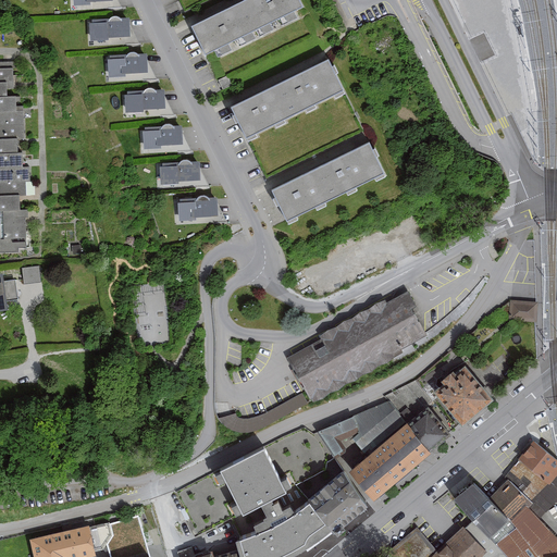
[(302,9),(297,0),(242,0),(190,26),(206,57),(302,9)]
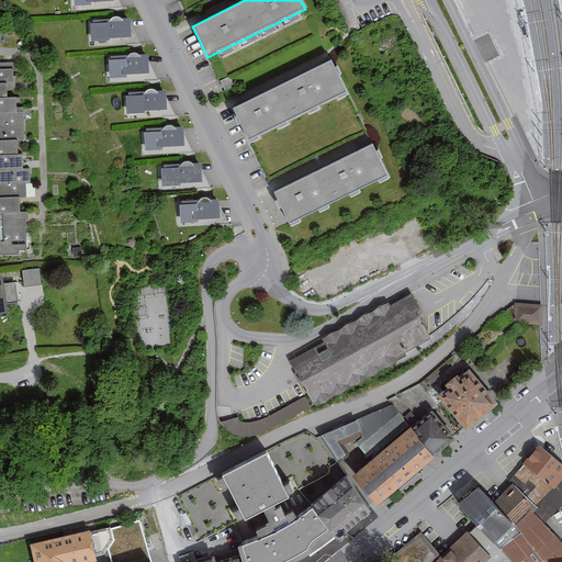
[(109,20),(108,21),(91,21),(91,25),(89,25),(89,43),(108,43),(108,40),(130,38),(128,21),(121,21),(121,20),(120,19),(117,18),(115,18),(113,18),(111,19),(109,20)]
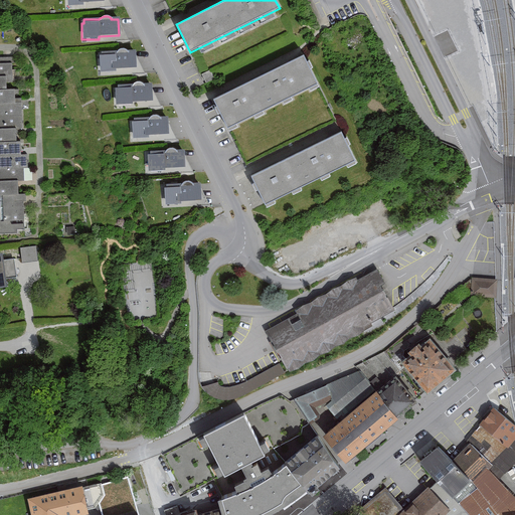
[(117,50),(116,51),(101,51),(101,55),(98,55),(99,71),(116,71),(116,68),(135,67),(135,51),(128,51),(127,50),(127,49),(124,48),(123,48),(121,48),(119,49),(117,50)]
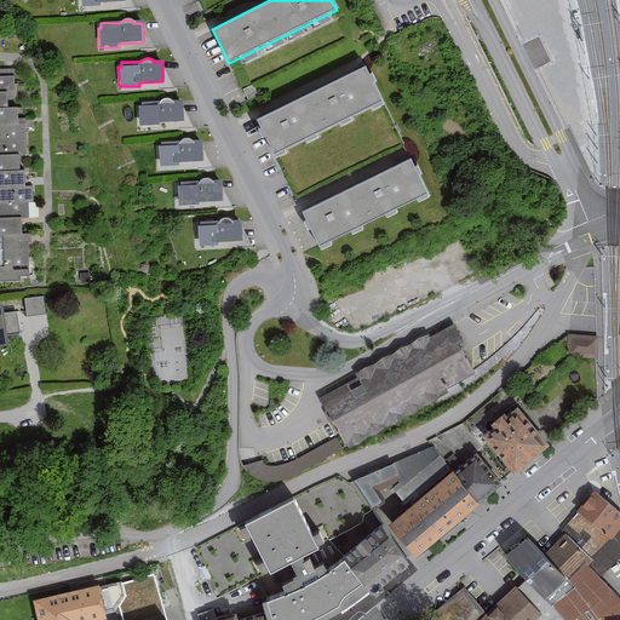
[(380,99),(363,65),(256,120),(273,154),(380,99)]
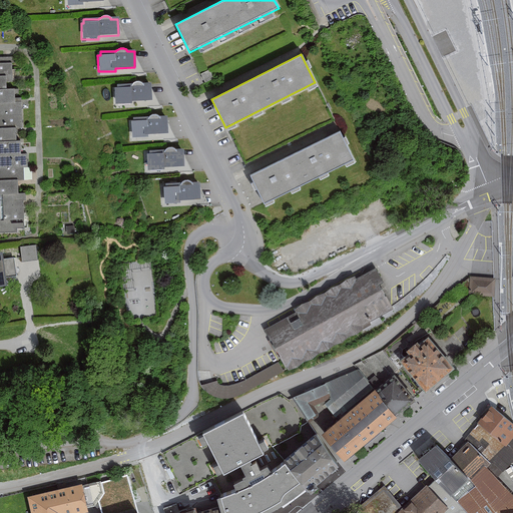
[(0,233),(17,233),(17,229),(23,229),(22,202),(25,202),(25,194),(18,194),(18,179),(23,179),(23,167),(26,167),(26,154),(20,155),(20,141),(16,141),(16,130),(21,129),(21,103),(14,103),(14,90),(6,91),(5,84),(12,84),(11,66),(13,65),(13,59),(0,58),(0,233)]
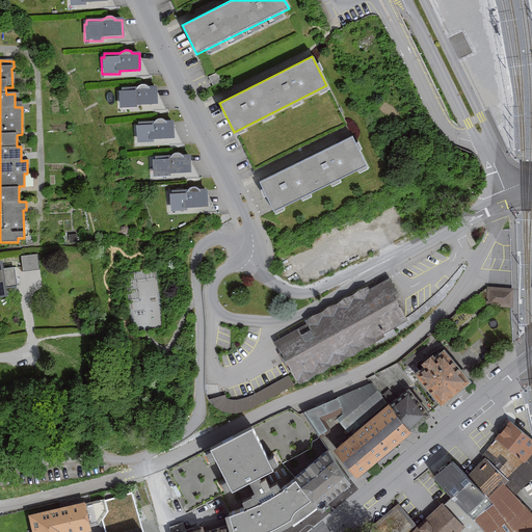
[(137,86),(137,87),(122,87),(122,91),(118,91),(118,108),(136,108),(136,105),(157,104),(157,87),(150,87),(149,86),(148,85),(145,84),(144,84),(142,84),(139,85),(137,86)]
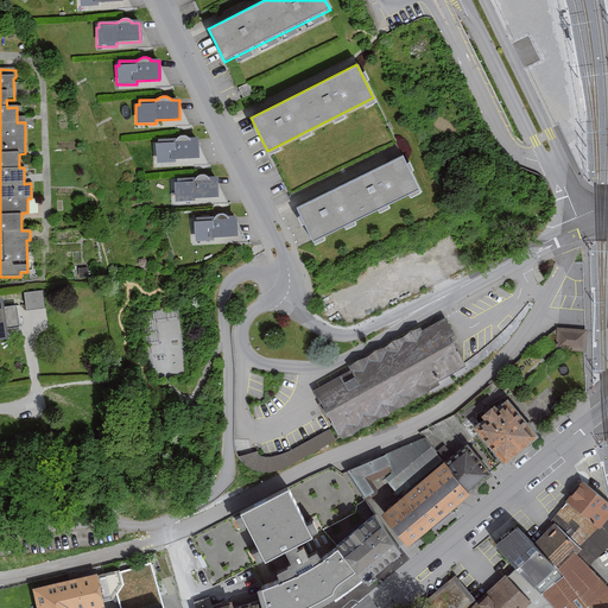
[(176,139),(158,140),(158,144),(154,144),(154,164),(175,163),(175,159),(198,159),(198,139),(190,139),(189,138),(188,138),(185,135),(184,135),(182,135),(178,137),(176,139)]
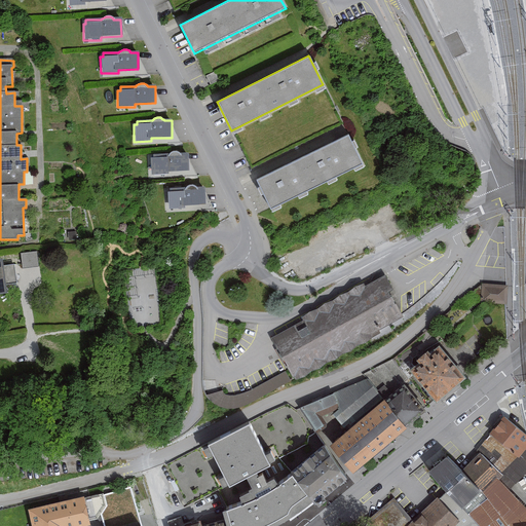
[(362,163),(346,135),(256,181),(270,210),(362,163)]
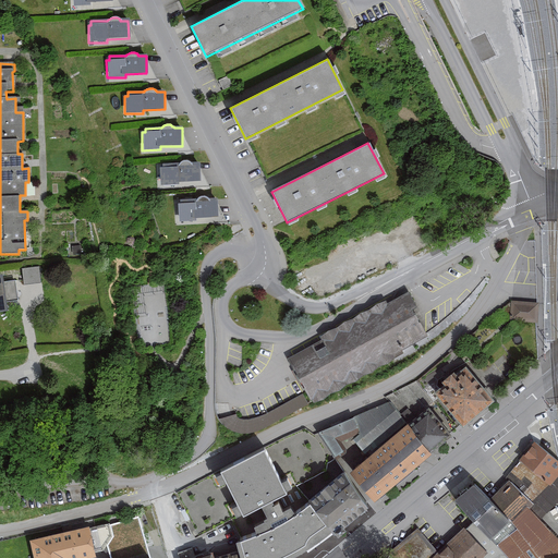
[(180,162),(179,164),(162,164),(162,168),(160,168),(160,185),(179,185),(179,182),(199,181),(199,164),(192,164),(191,162),(191,161),(187,160),(186,160),(184,160),(182,161),(180,162)]
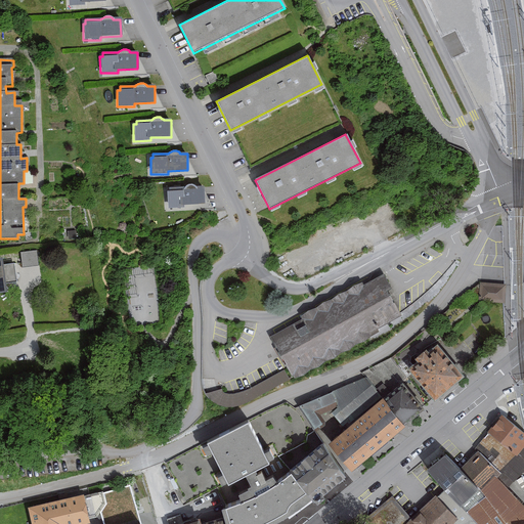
[(184,186),(184,187),(169,187),(169,191),(166,191),(167,208),(184,208),(183,205),(204,204),(204,187),(197,187),(195,186),(194,185),(192,184),(191,184),(189,184),(187,185),(184,186)]
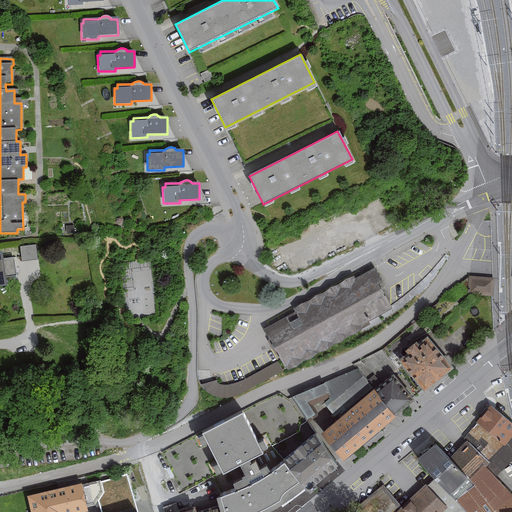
[(35,245),(19,247),(21,263),(37,261),(35,245)]
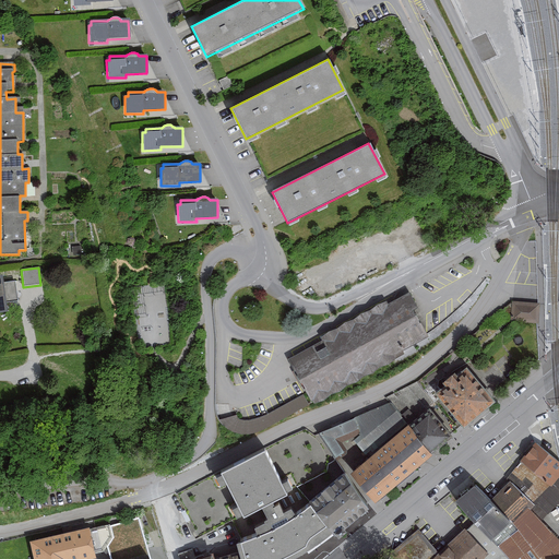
[(2,284),(1,275),(0,275),(0,312),(7,311),(6,302),(15,301),(13,282),(2,284)]
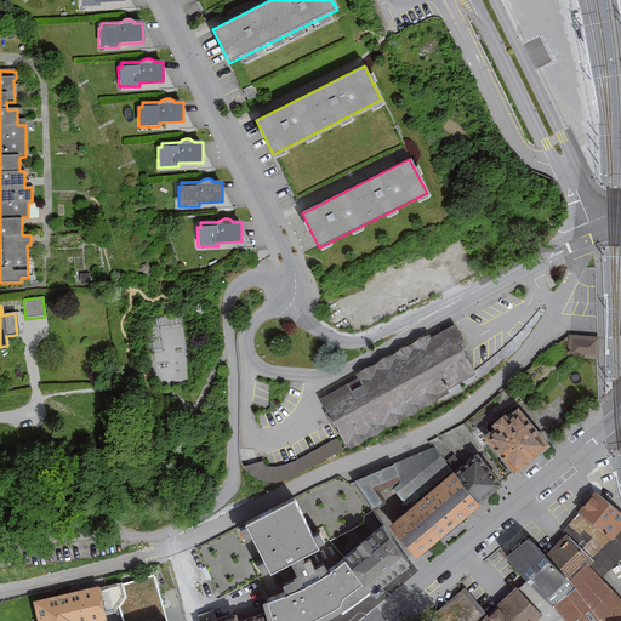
[(186,355),(183,315),(153,317),(154,353),(159,353),(159,376),(166,376),(165,357),(186,355)]
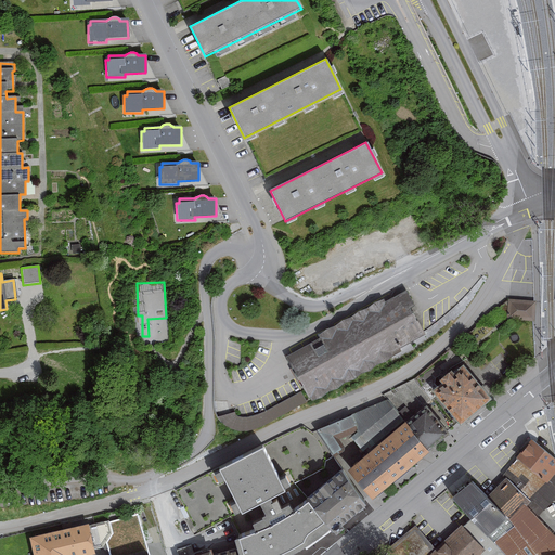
[(414,306),(405,291),(385,302),(383,298),(318,336),(319,338),(285,358),(310,401),(425,334),(410,308),(414,306)]
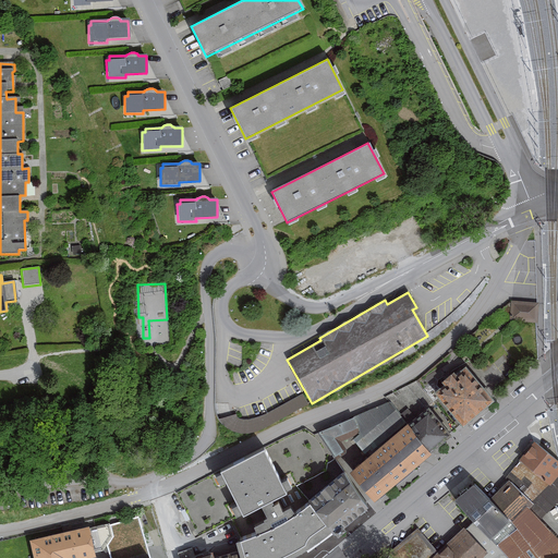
[(537,305),(510,303),(509,320),(535,323),(537,305)]
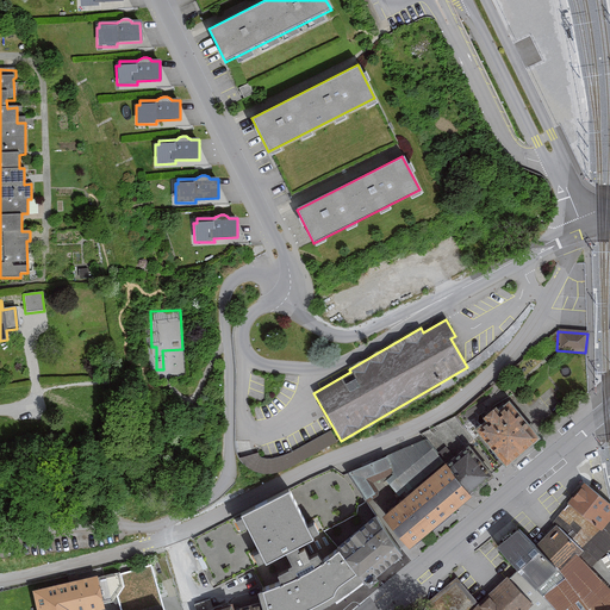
[(539,436),(508,400),(497,410),(495,406),(483,417),(485,421),(474,429),(505,465),(539,436)]
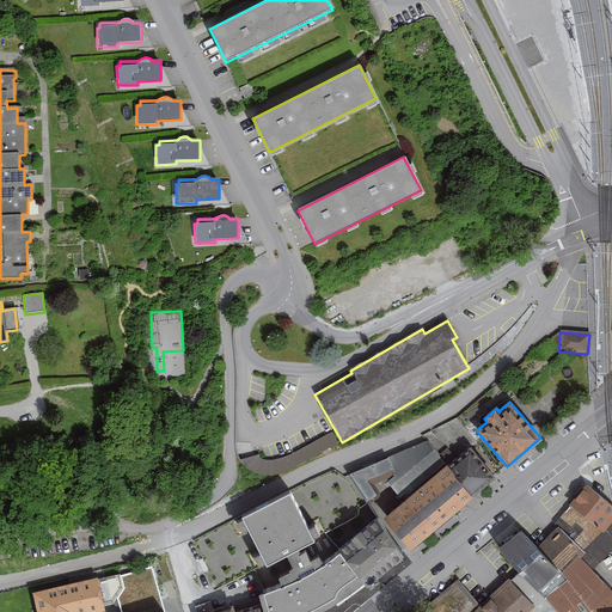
[(367,481),(390,472),(395,477),(386,484),(402,502),(385,515),(411,549),(473,497),(470,493),(490,477),(470,453),(451,469),(447,464),(444,467),(424,444),(349,475),(368,503),(378,497),(367,481)]
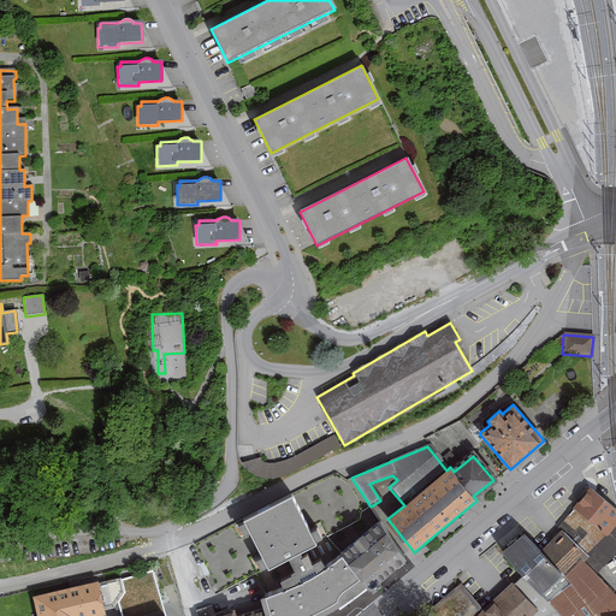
[(329,535),(360,520),(360,508),(342,473),(196,548),(219,592),(254,574),(329,535)]
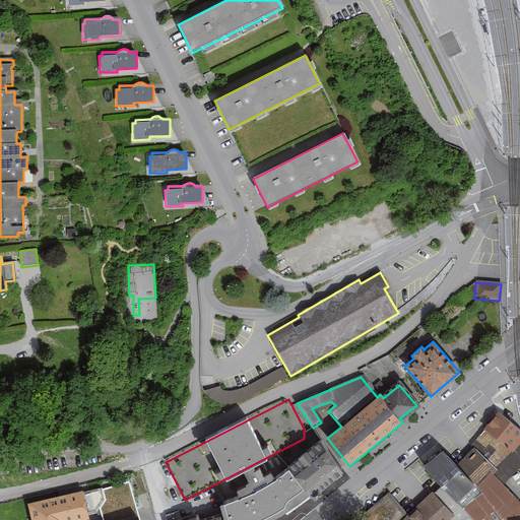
[(512,454),(519,444),(519,431),(498,412),(482,430),(484,431),(510,453),(512,454)]
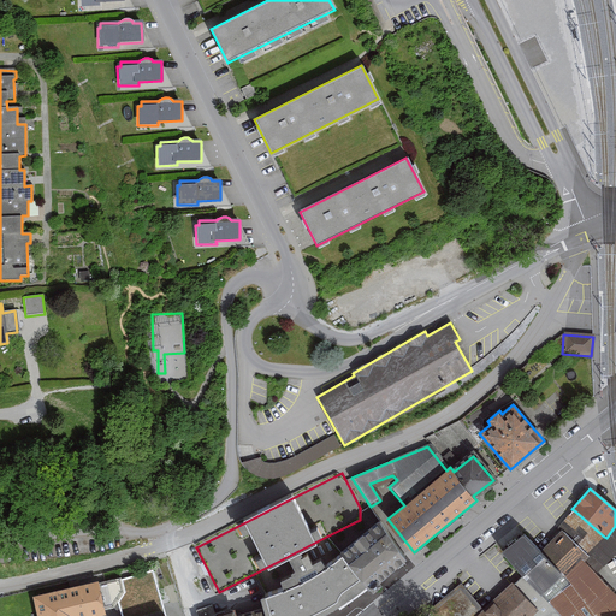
[(574,510),(557,528),(562,532),(587,555),(604,537),(574,510)]
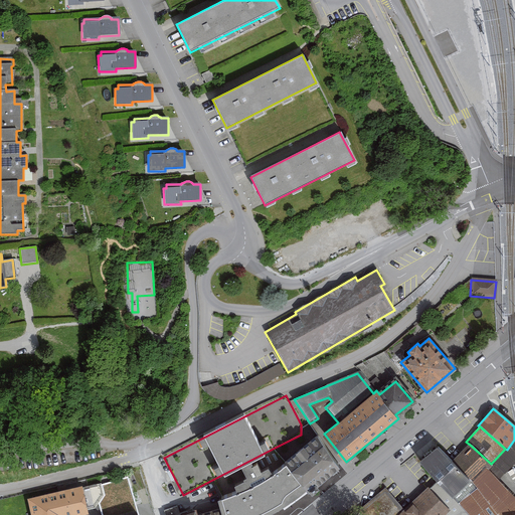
[(315,437),(284,461),(307,490),(339,465),(315,437)]
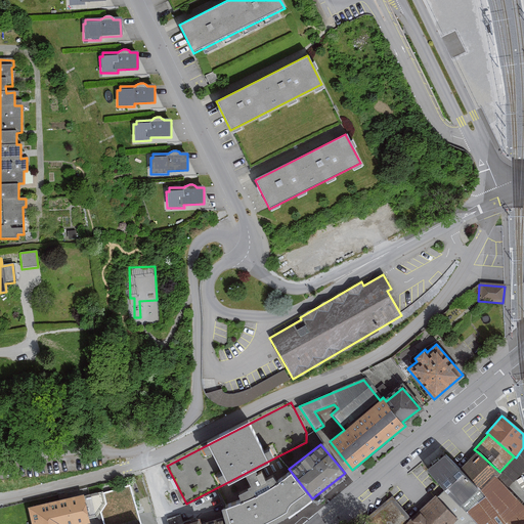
[(478,452),(461,470),(476,487),(482,492),(499,474),(499,472),(478,452)]
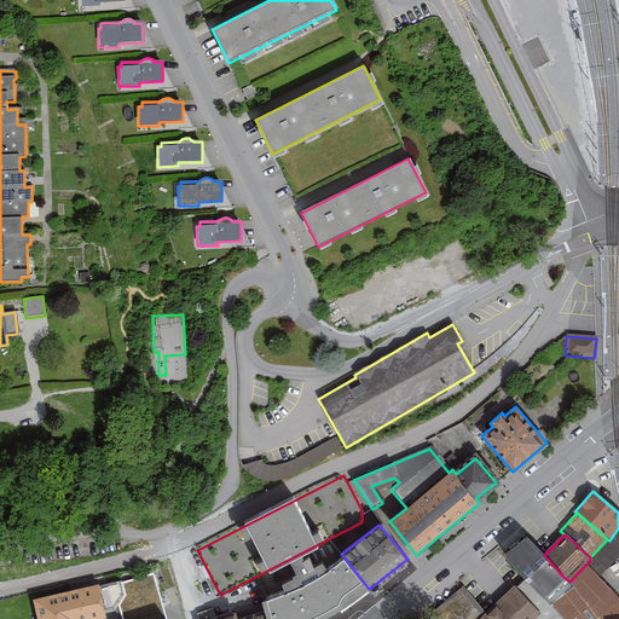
[(544,555),(526,536),(504,555),(541,595),(562,576),(544,555)]
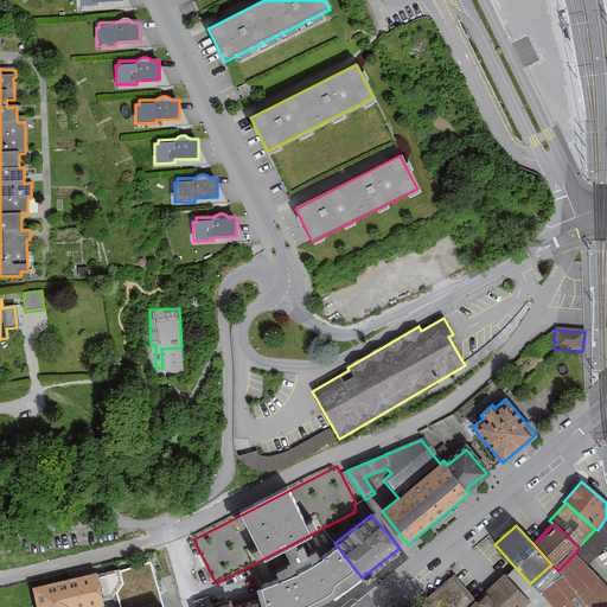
[(250,566),(266,606),(317,606),(327,602),(362,577),(334,543),(324,528),(250,566)]
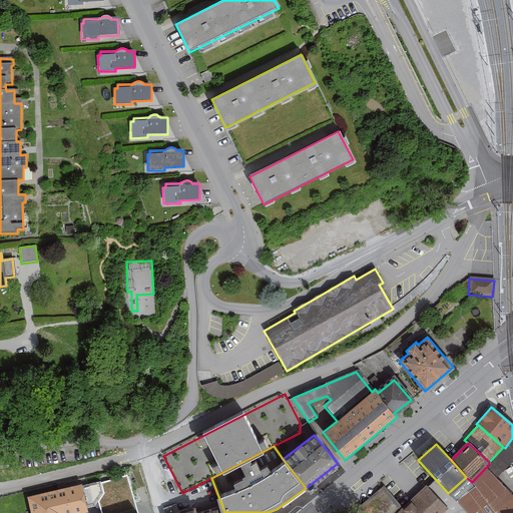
[(27,496),(30,512),(79,512),(87,511),(80,484),(27,496)]
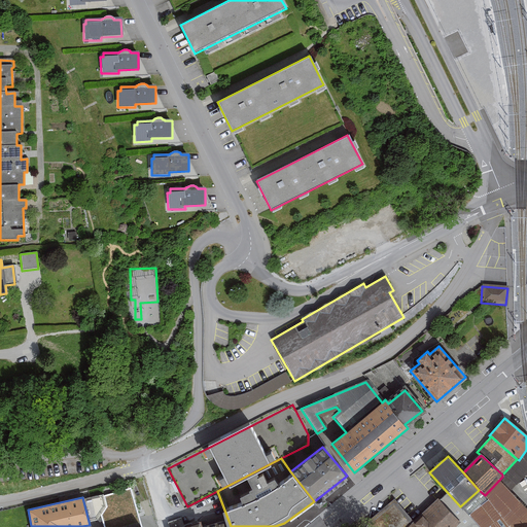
[(455,526),(460,523),(438,499),(414,521),(394,500),(369,524),(371,526),(455,526)]
